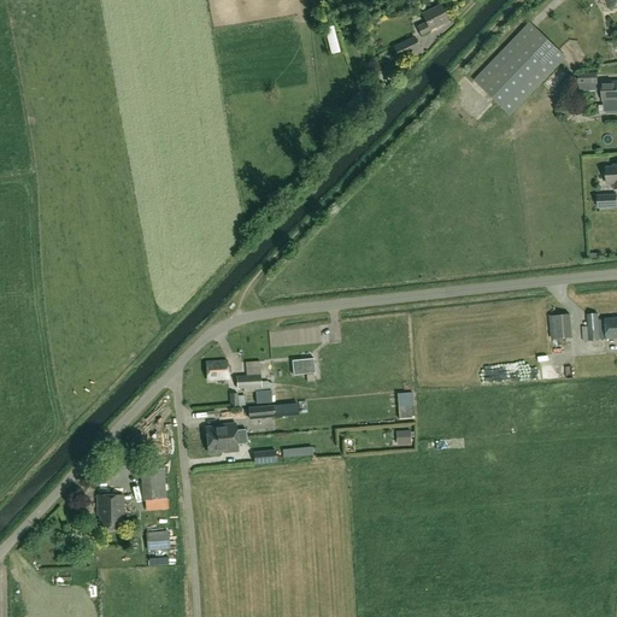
[(427,24),(445,15),(440,5),(422,15),(427,24)]
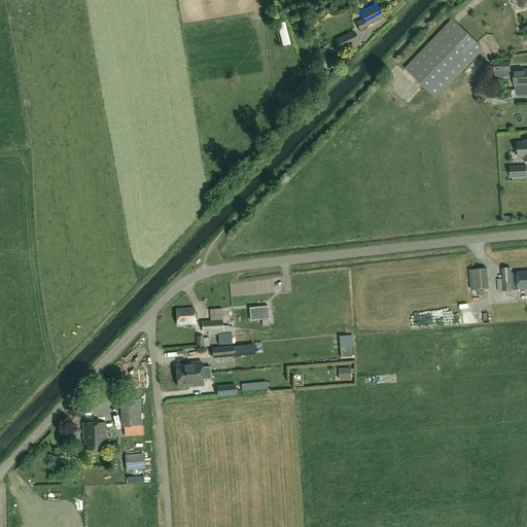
[(320,23),(323,16),(318,13),(315,20),(320,23)]
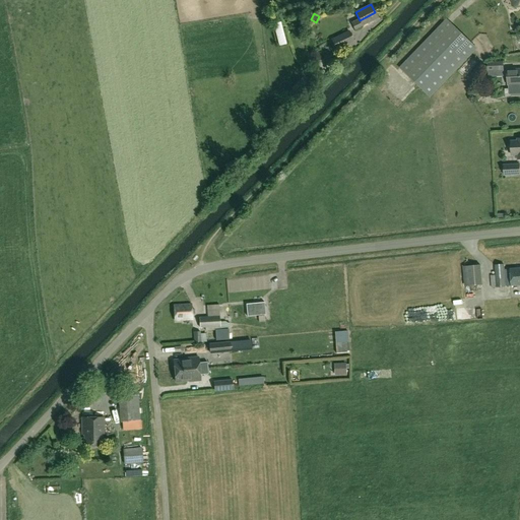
[(399,69),(430,99),(478,49),(447,19),(399,69)]
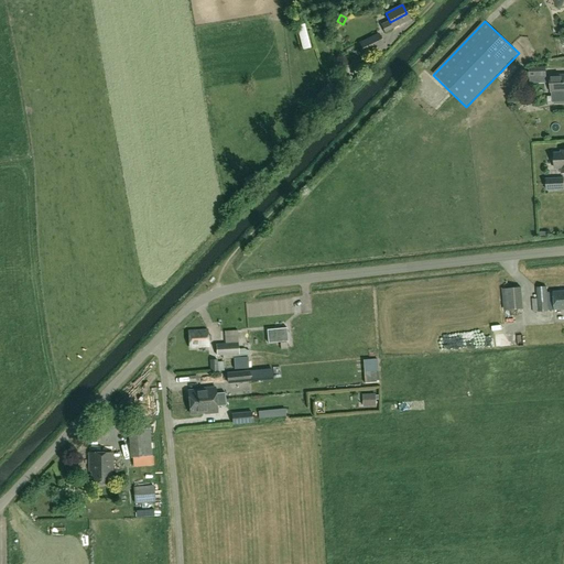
[(365,55),(383,45),(378,33),(359,43),(365,55)]
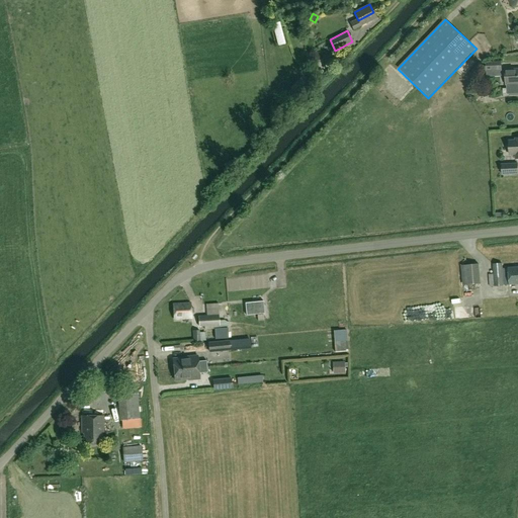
[(486,72),(502,71),(502,61),(484,62),(484,71),(486,70),(486,72)]
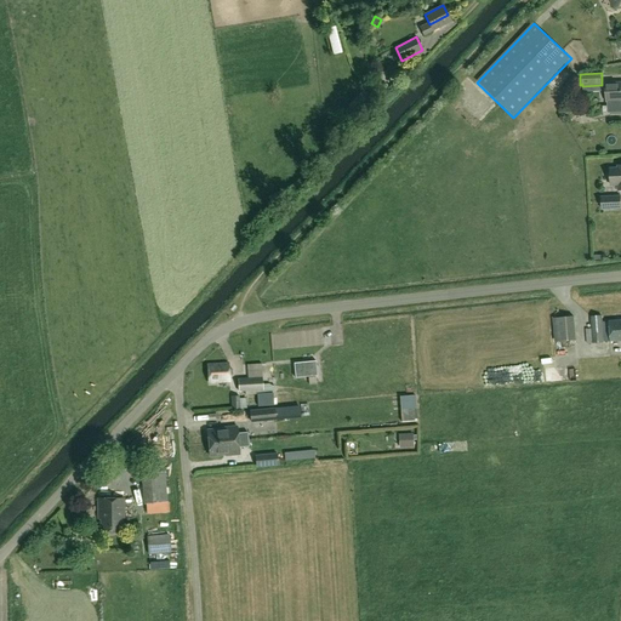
[(608,103),(620,102),(620,84),(607,85),(608,103)]
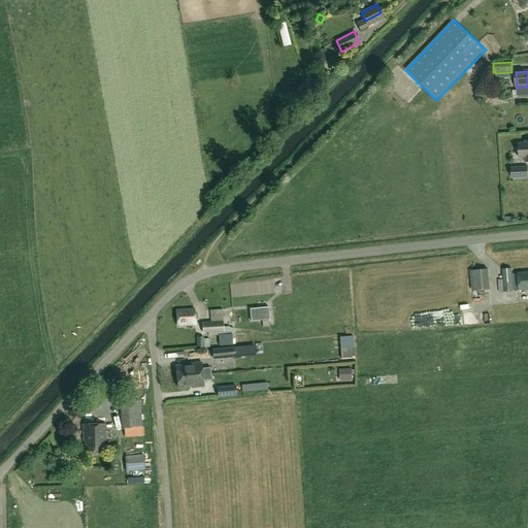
[(492,87),(486,93),(493,101),(500,95),(492,87)]
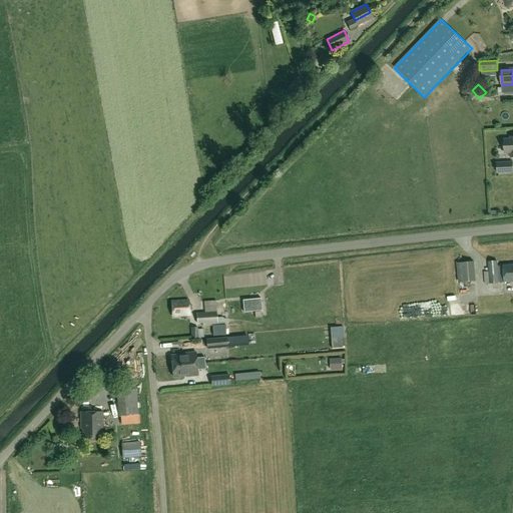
[(512,158),(512,137),(510,138),(511,140),(504,140),(505,154),(511,154),(512,158)]
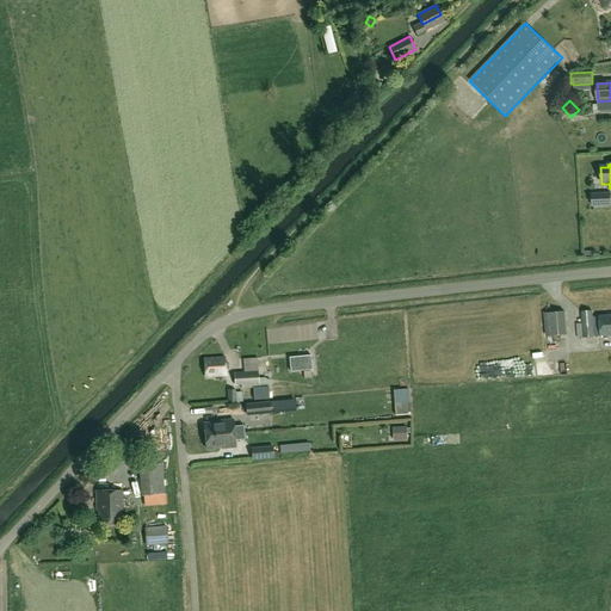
[(592,208),(610,207),(610,193),(592,195),(592,208)]
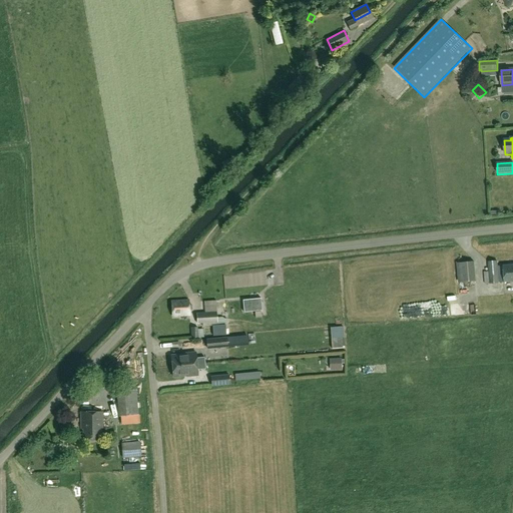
[(490,285),(500,284),(498,262),(488,263),(490,285)]
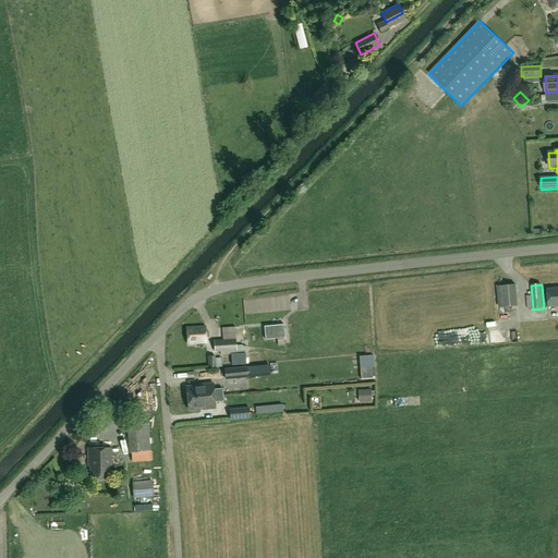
[(499,310),(519,307),(517,286),(497,288),(499,310)]
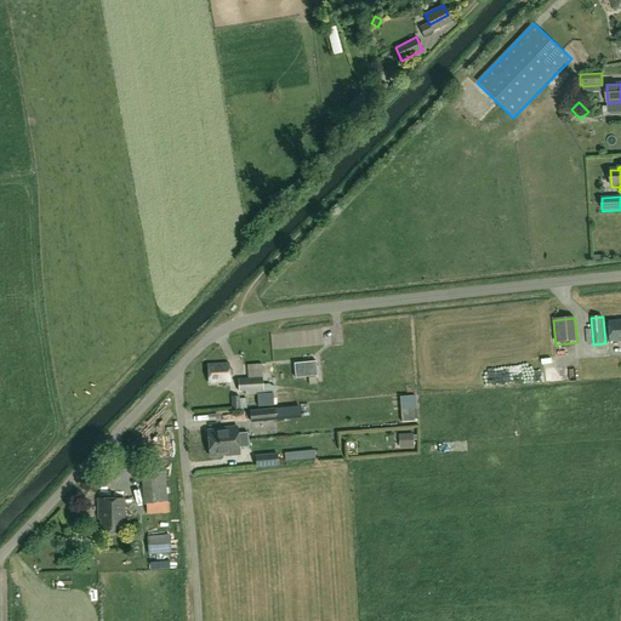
[(620,322),(609,323),(611,343),(620,342),(620,322)]
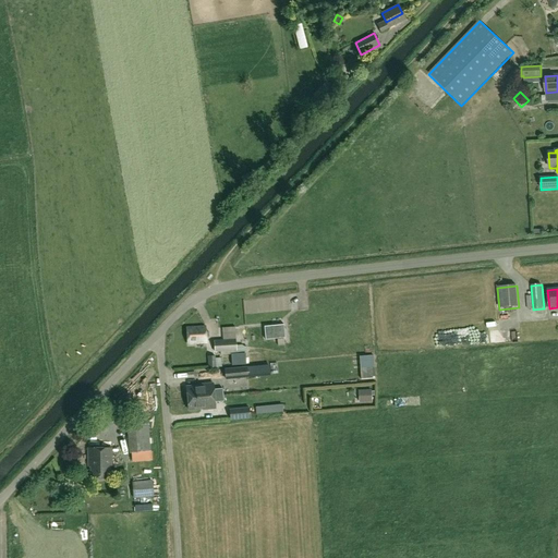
[(233,335),(244,334),(243,322),(233,323),(233,335)]
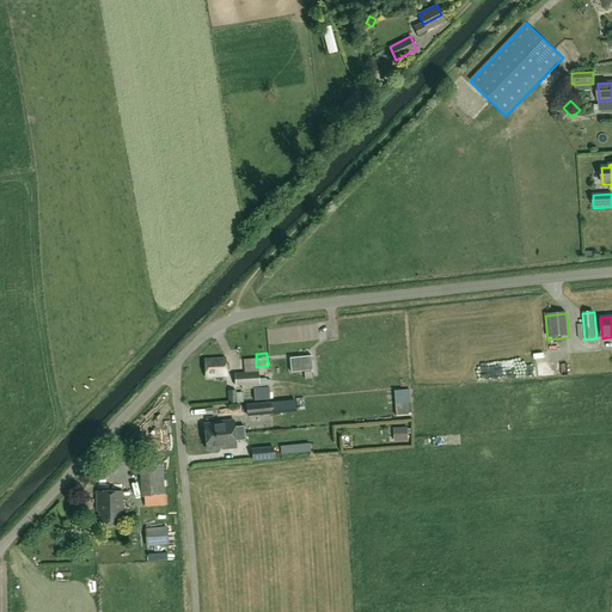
[(312,369),(311,356),(289,357),(292,372),(312,369)]
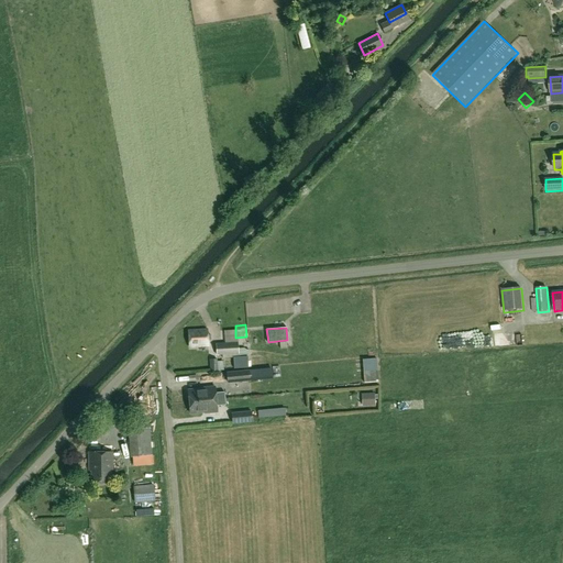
[(504,328),(496,330),(497,339),(506,338),(504,328)]
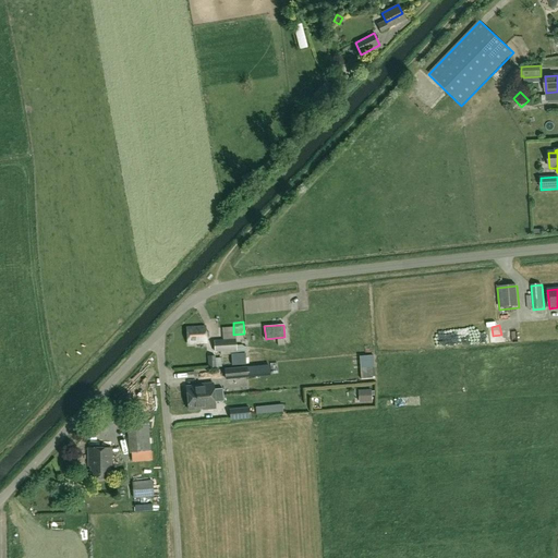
[(187,329),(189,346),(206,344),(205,328),(187,329)]
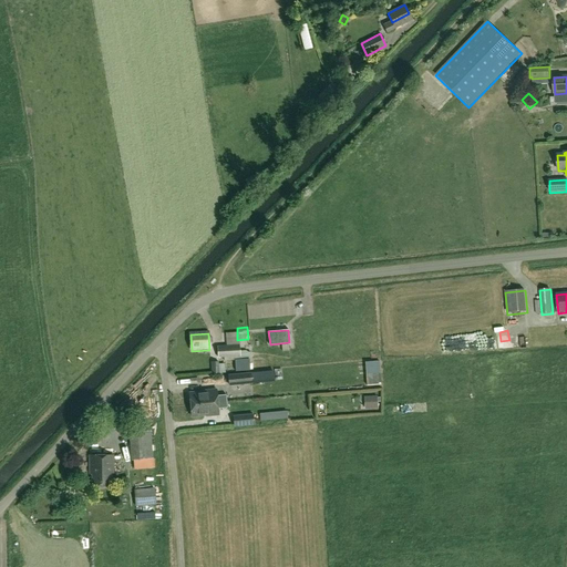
[(224,359),(224,361),(251,359),(250,352),(240,352),(239,346),(217,348),(218,360),(224,359)]
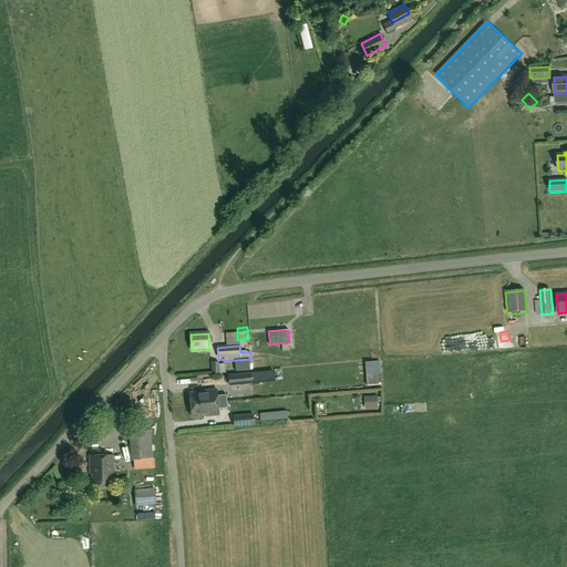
[(379,361),(364,362),(366,374),(380,373),(379,361)]
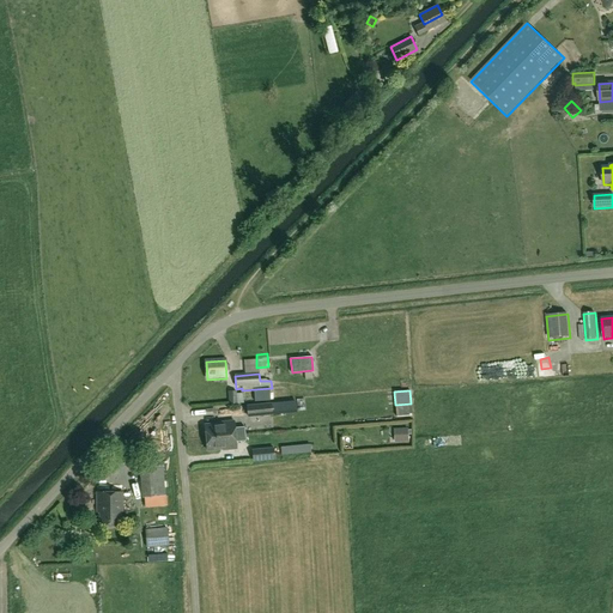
[(271,404),(272,414),(296,412),(295,401),(271,404)]
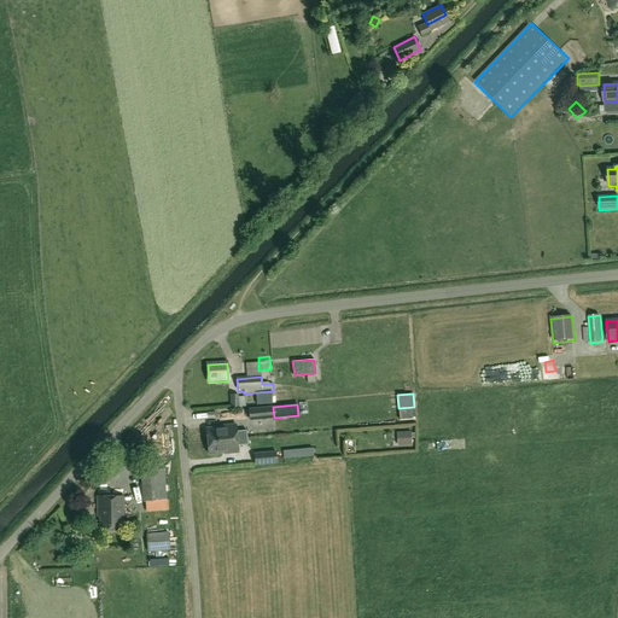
[(251,409),(252,420),(269,419),(268,408),(251,409)]
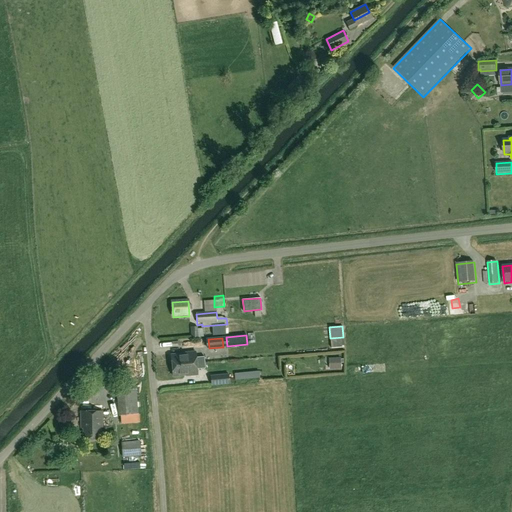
[(172,367),(205,364),(204,358),(196,359),(195,353),(188,354),(188,355),(171,356),(172,367)]
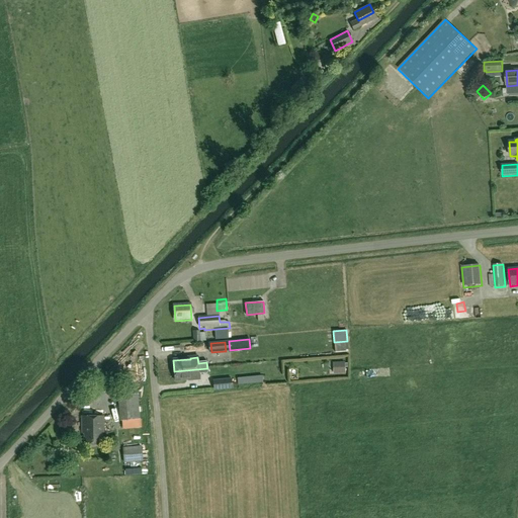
[(344,362),(336,362),(337,373),(344,373),(344,362)]
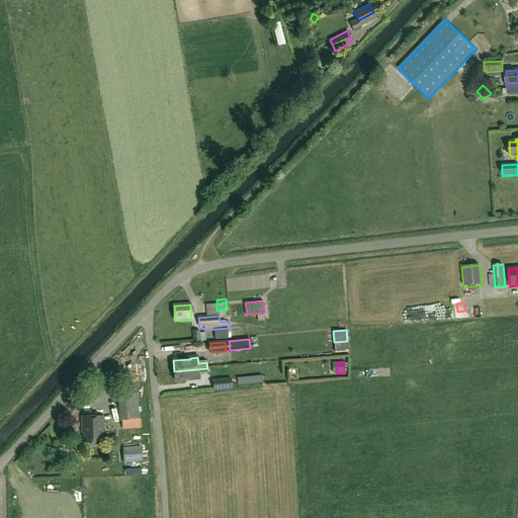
[(207,368),(174,371),(175,381),(192,380),(192,381),(200,380),(199,374),(207,374),(207,368)]
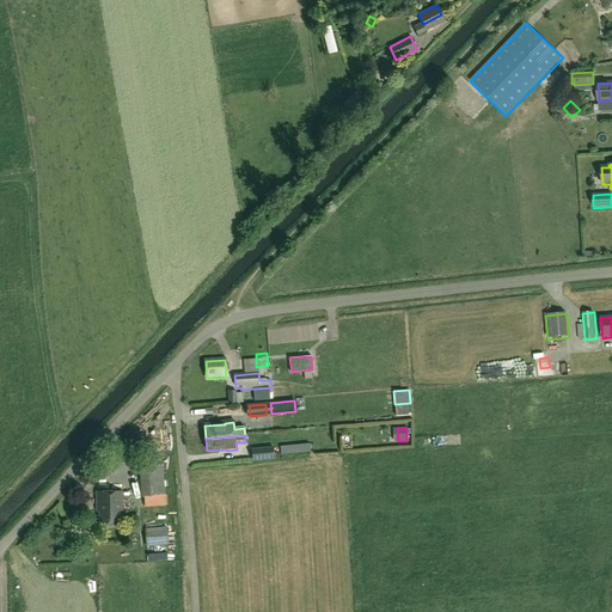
[(274,450),(252,452),(252,461),(274,459),(274,450)]
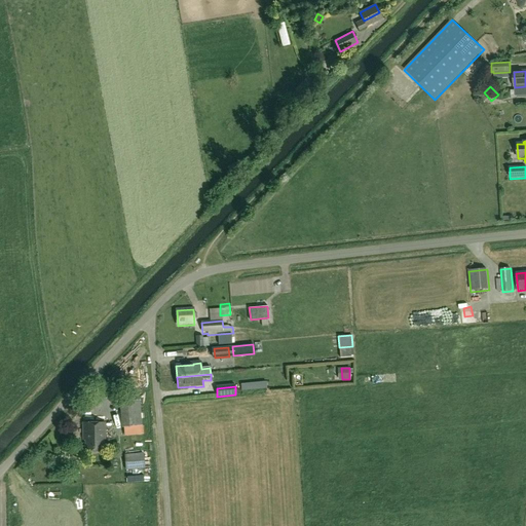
[(94,391),(86,395),(83,397),(83,398),(84,408),(96,410),(102,400),(94,391)]
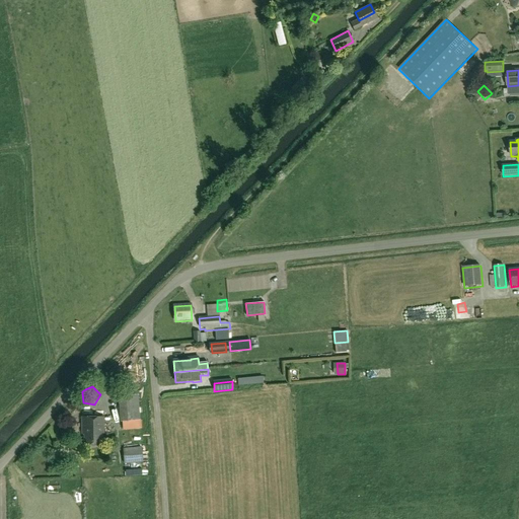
[(119,387),(108,389),(109,397),(120,395),(119,387)]
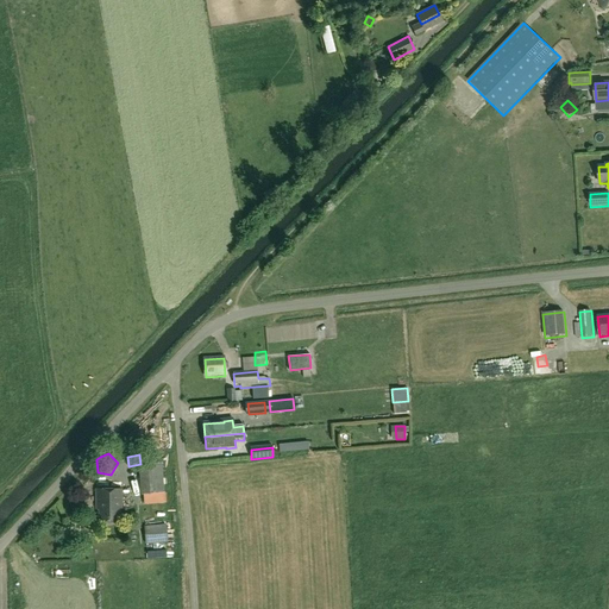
[(162,464),(139,466),(142,496),(164,494),(162,464)]
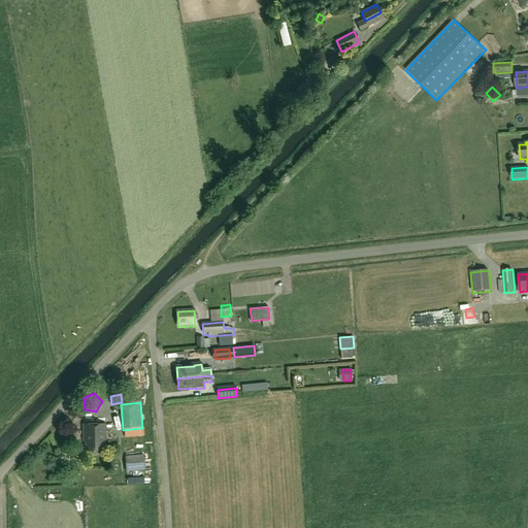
[(86,442),(86,454),(103,454),(103,442),(105,442),(105,426),(84,426),(84,442),(86,442)]
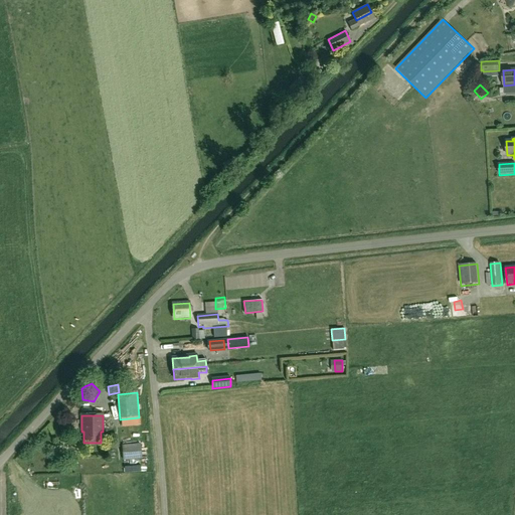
[(141,445),(122,447),(123,462),(142,460),(141,445)]
